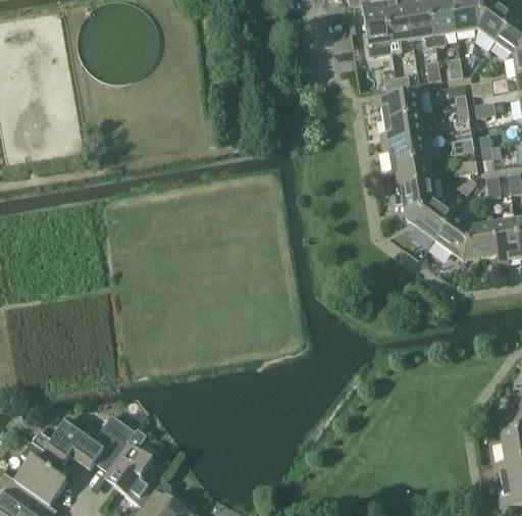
[(362,0),(370,55),(393,51),(385,2),(371,4),(370,0),(362,0)]
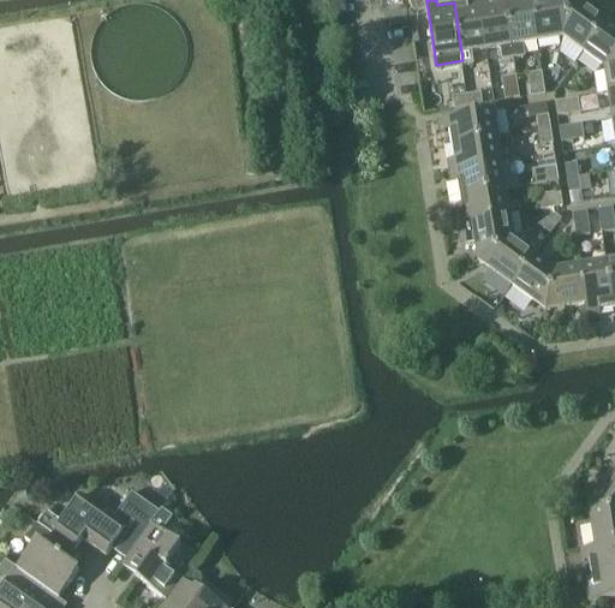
[(470,0),(454,3),(463,60),(473,59),(471,46),(487,43),(479,0),(470,0)]
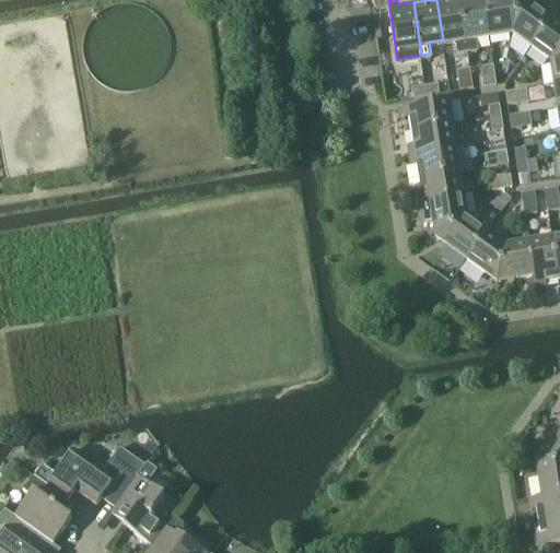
[(436,0),(443,39),(455,38),(456,50),(468,48),(466,36),(461,0),(436,0)]
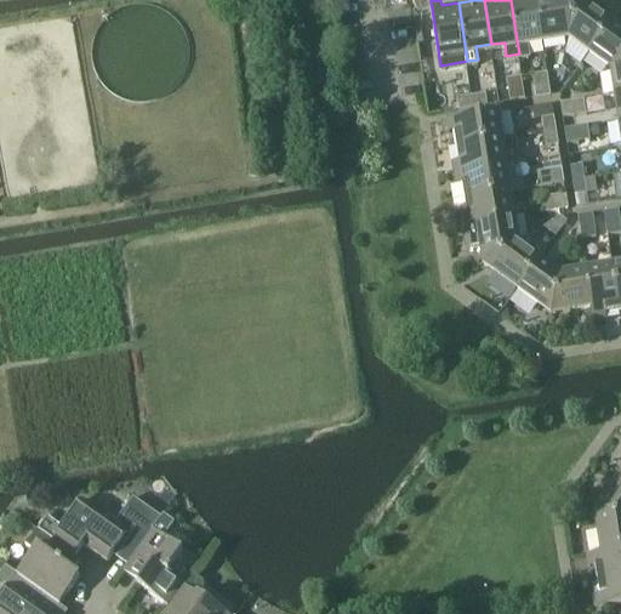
[(511,0),(517,40),(519,53),(530,52),(528,39),(542,37),(536,0),(511,0)]
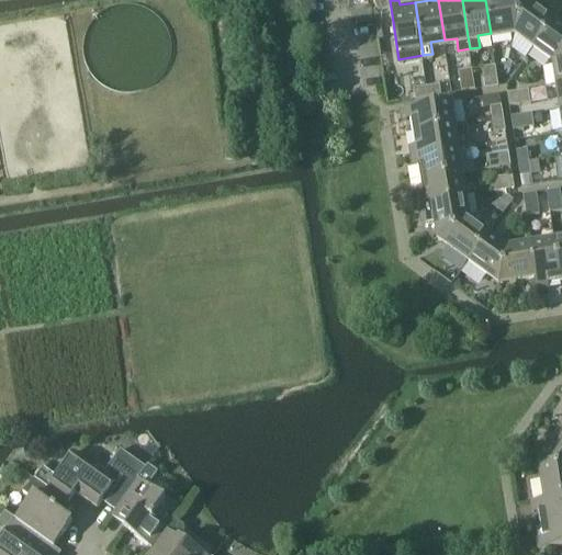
[(491,33),(514,30),(521,0),(485,0),(491,33)]
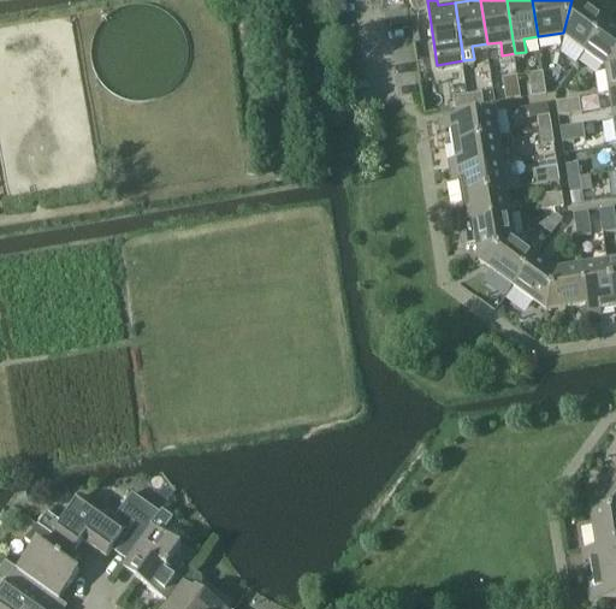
[(592,0),(590,4),(585,0),(572,0),(563,33),(585,47),(608,17),(615,5),(609,0),(592,0)]
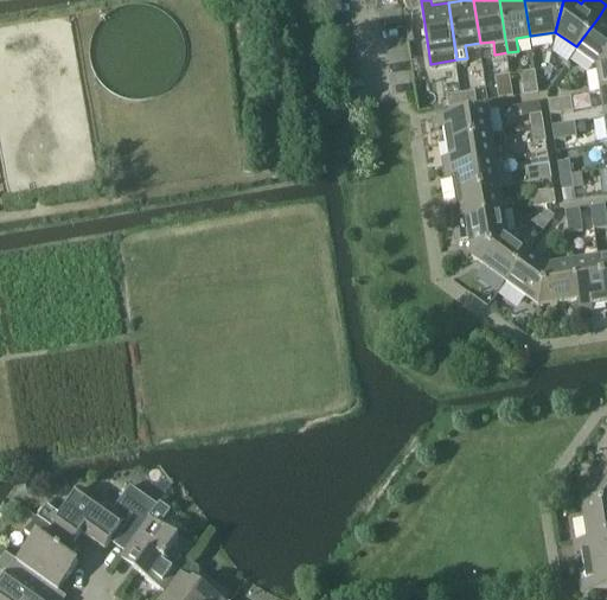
[(606,55),(606,21),(599,17),(576,46),(598,62),(606,55)]
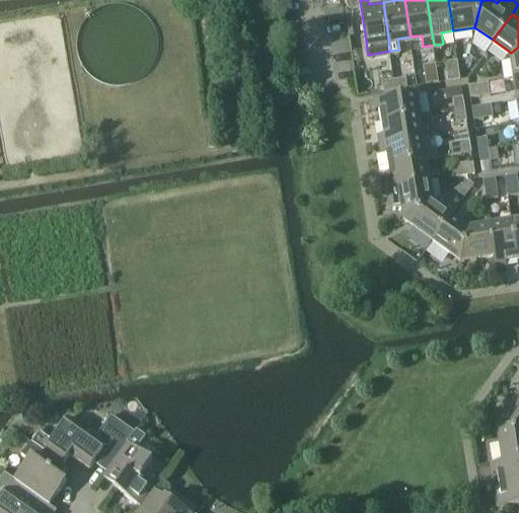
[(459,66),(457,56),(445,58),(447,67),(459,66)]
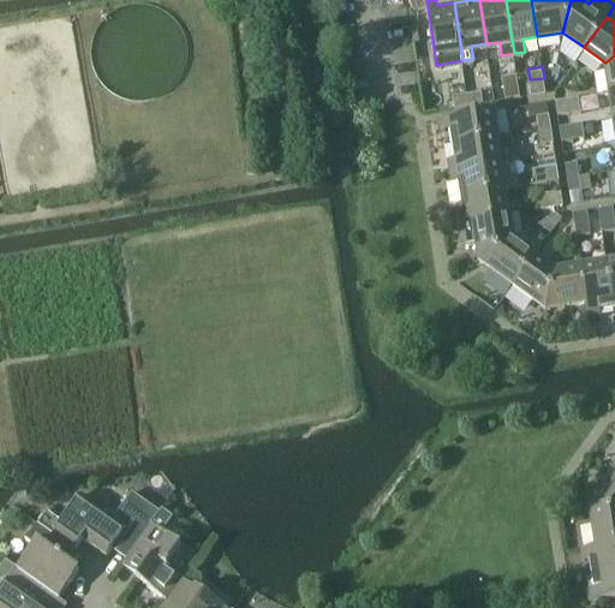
[(518,82),(517,70),(502,72),(503,84),(518,82)]
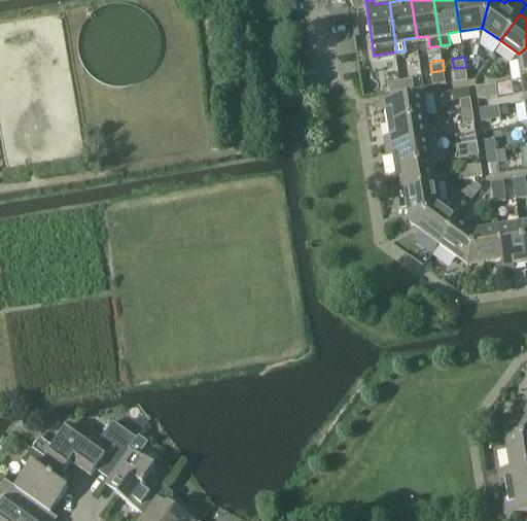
[(454,68),(455,78),(467,76),(466,67),(454,68)]
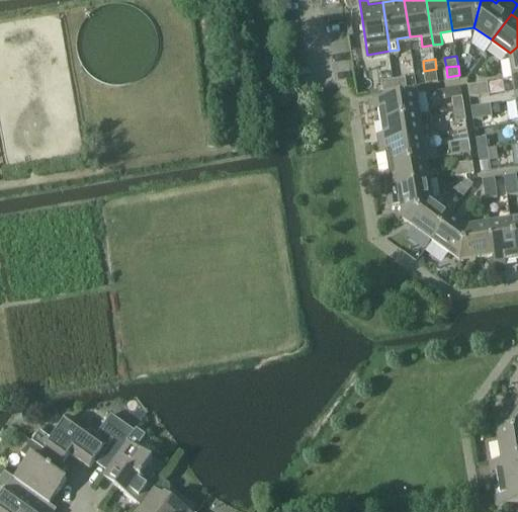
[(424,71),(426,80),(438,78),(436,69),(424,71)]
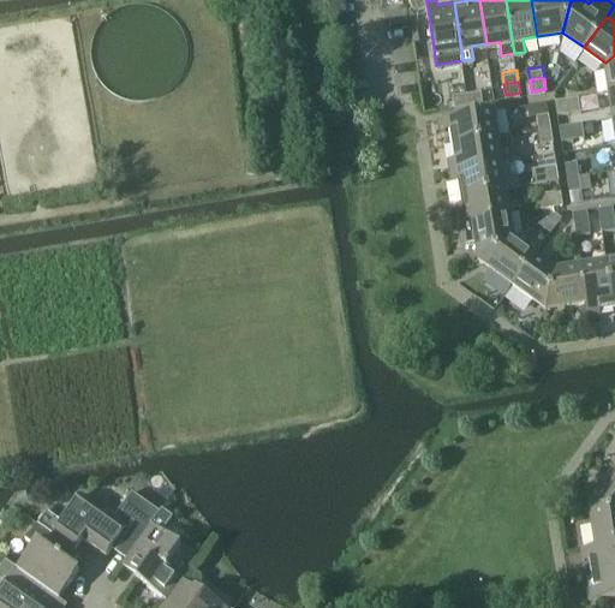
[(482,88),(467,90),(469,102),(483,100),(482,88)]
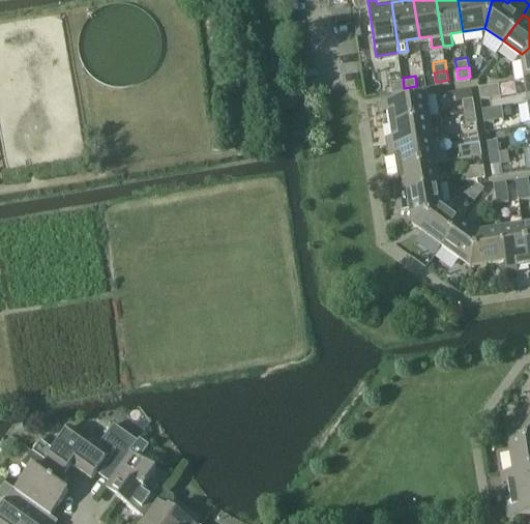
[(391,90),(404,88),(403,78),(389,80),(391,90)]
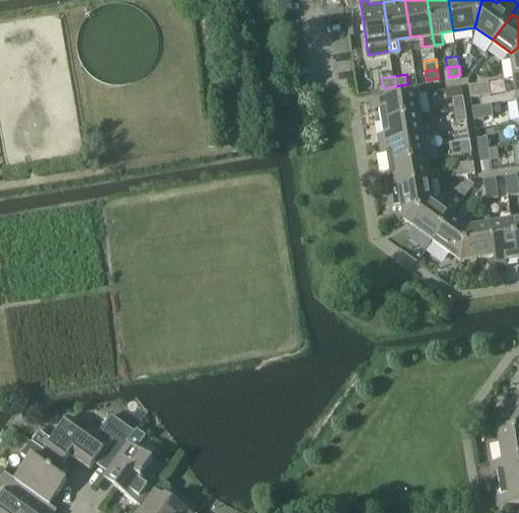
[(480,92),(490,90),(488,78),(478,80),(480,92)]
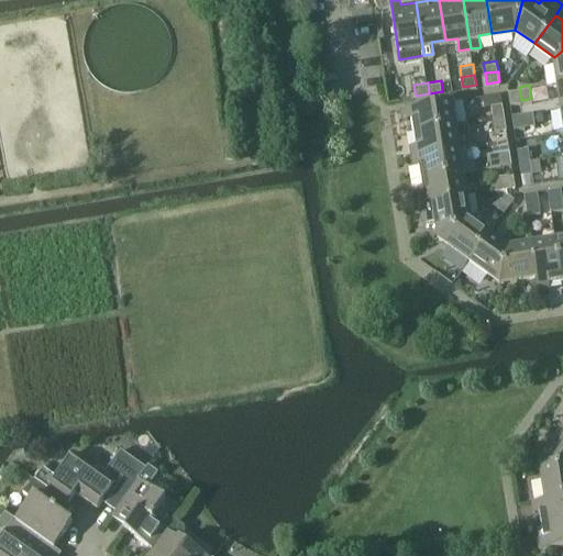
[(519,87),(508,88),(510,101),(521,100),(519,87)]
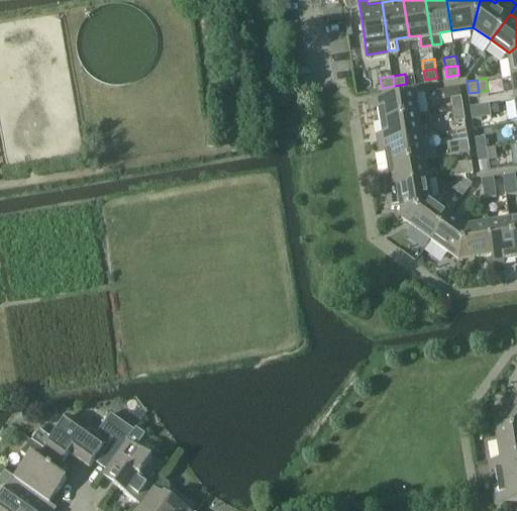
[(415,89),(372,96),(373,104),(379,104),(381,117),(428,109),(425,89),(415,90),(415,89)]
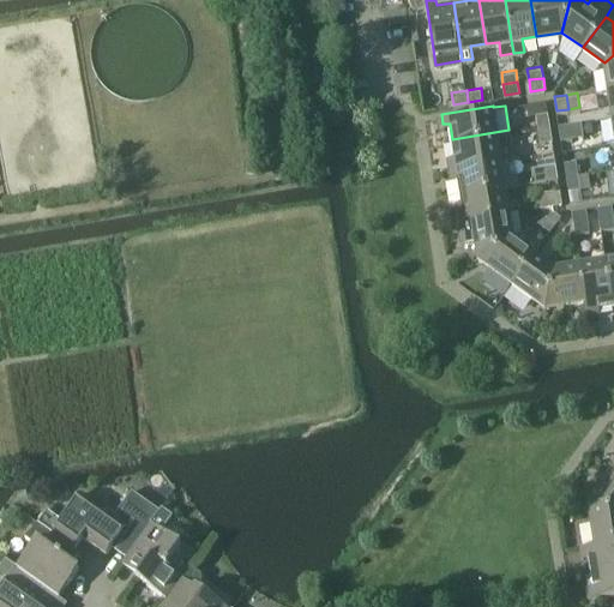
[(551,124),(548,109),(536,112),(539,126),(551,124)]
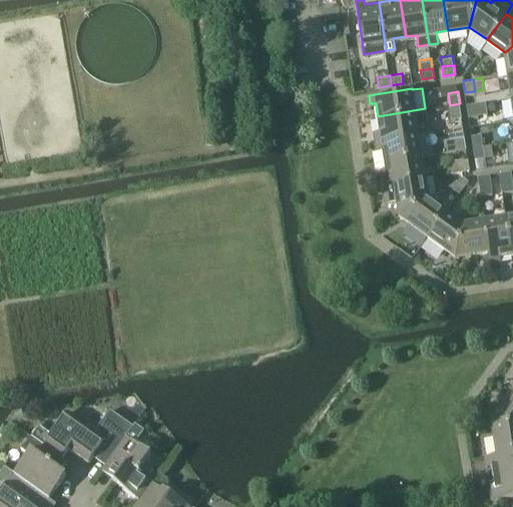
[(486,99),(476,100),(478,112),(488,111),(487,108),(495,106),(493,98),(486,99)]
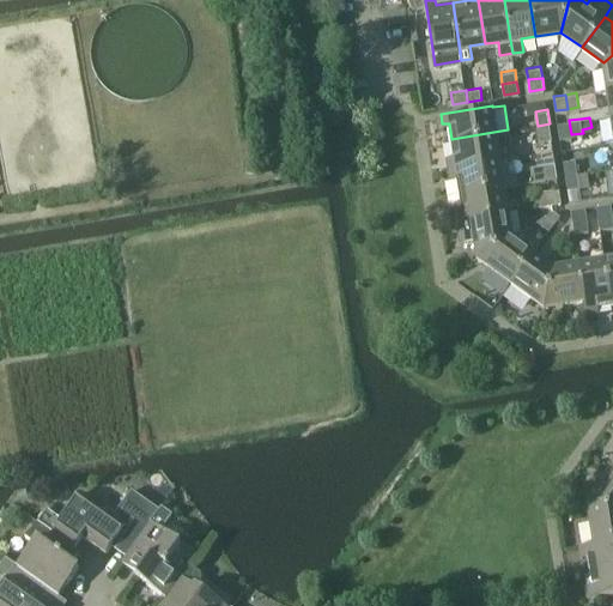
[(559,137),(571,134),(569,120),(557,122),(559,137)]
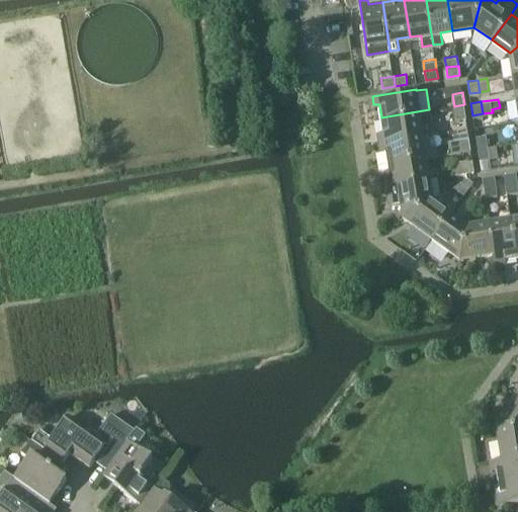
[(464,104),(454,106),(456,117),(466,116),(464,104)]
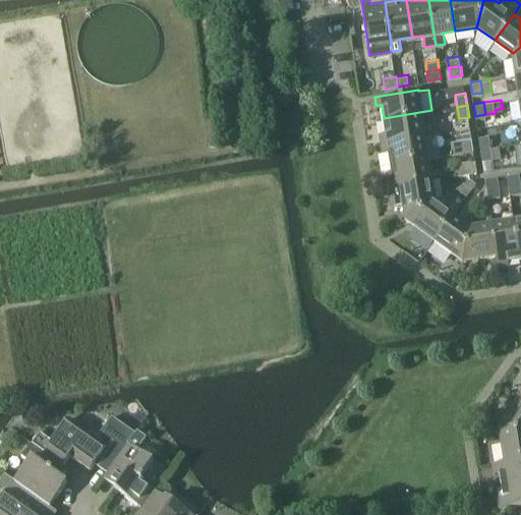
[(386,131),(381,132),(382,140),(425,133),(425,134),(436,132),(432,110),(431,110),(384,118),(386,131)]
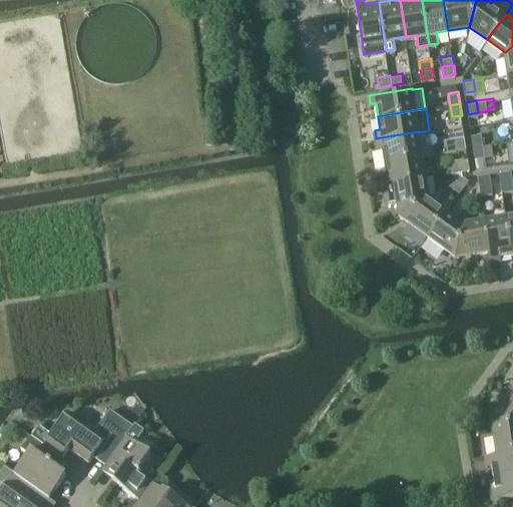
[(419,131),(376,138),(377,146),(382,145),(384,159),(422,153),(432,152),(431,141),(421,143),(419,132),(419,131)]
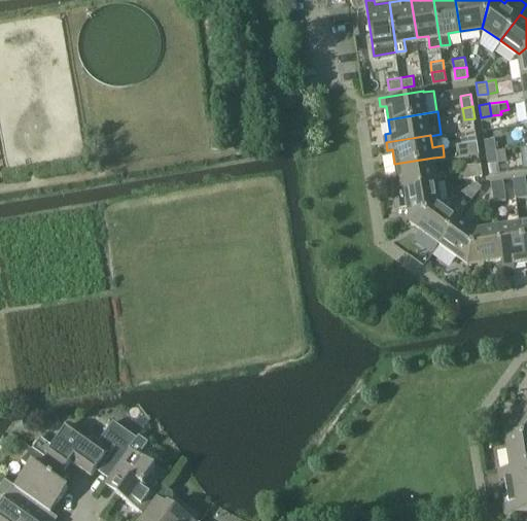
[(484,137),(486,148),(496,147),(495,135),(484,137)]
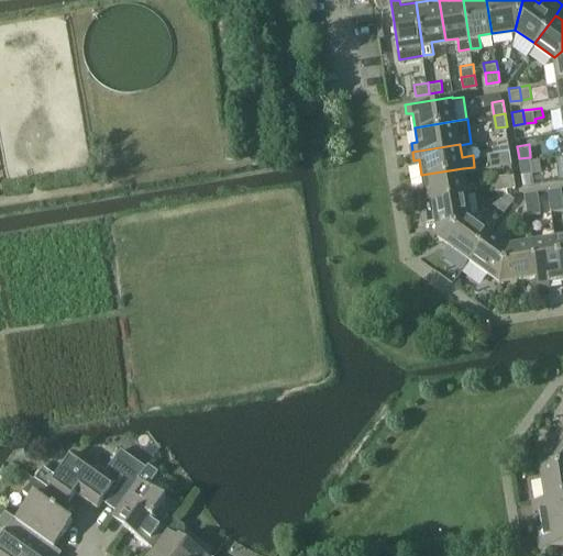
[(501,162),(511,160),(509,147),(499,148),(501,162)]
